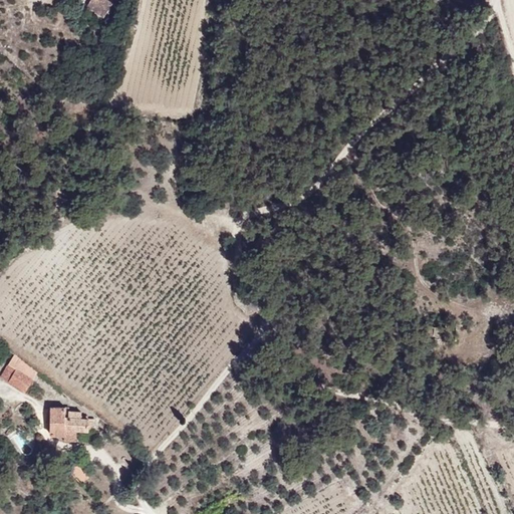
[(89,0),(86,5),(105,17),(114,2),(111,0),(89,0)]
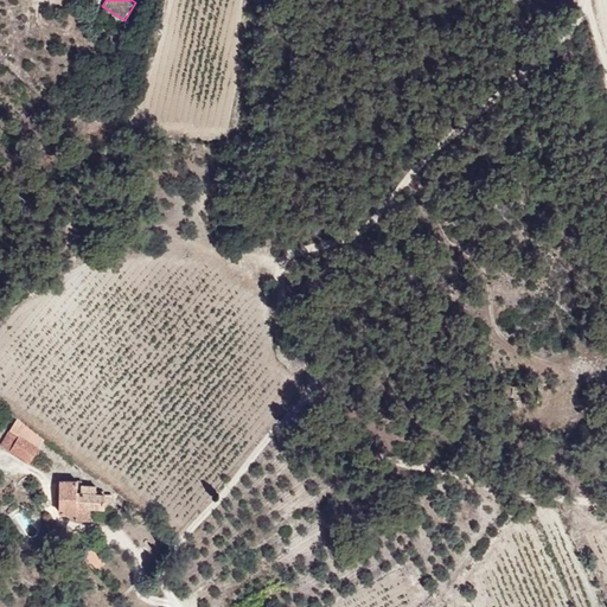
[(34,433),(17,421),(1,446),(18,454),(34,433)]
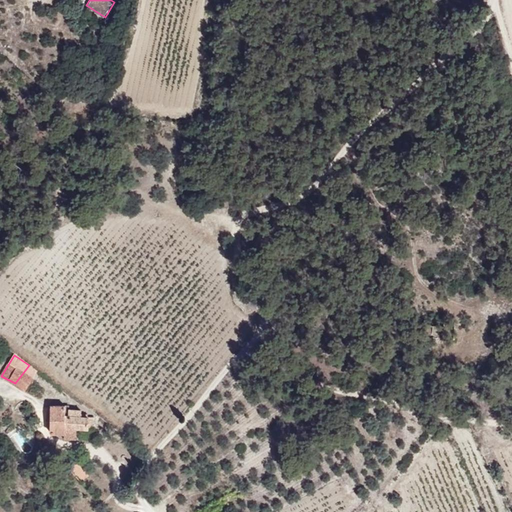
[(64,407),(49,406),(47,434),(64,436),(64,428),(64,416),(64,407)]
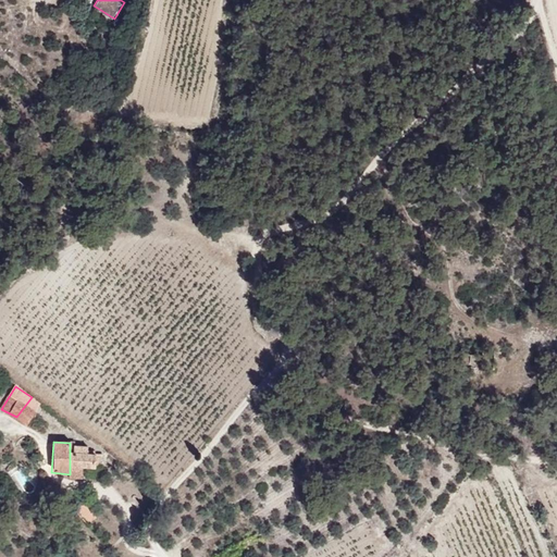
[(88,447),(73,445),(73,454),(88,457),(88,447)]
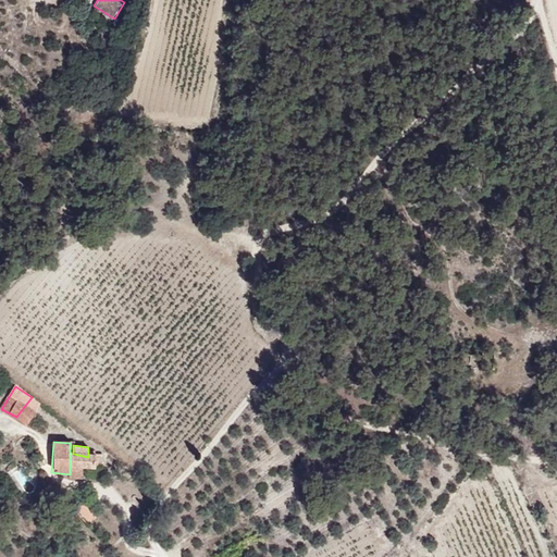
[(88,457),(70,453),(70,466),(83,468),(94,469),(95,463),(95,457),(88,457)]
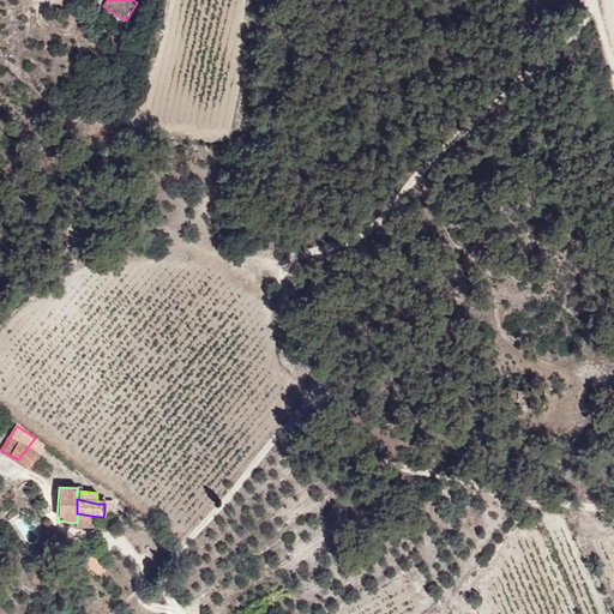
[(104,504),(104,511),(114,513),(113,501),(104,499),(104,504)]
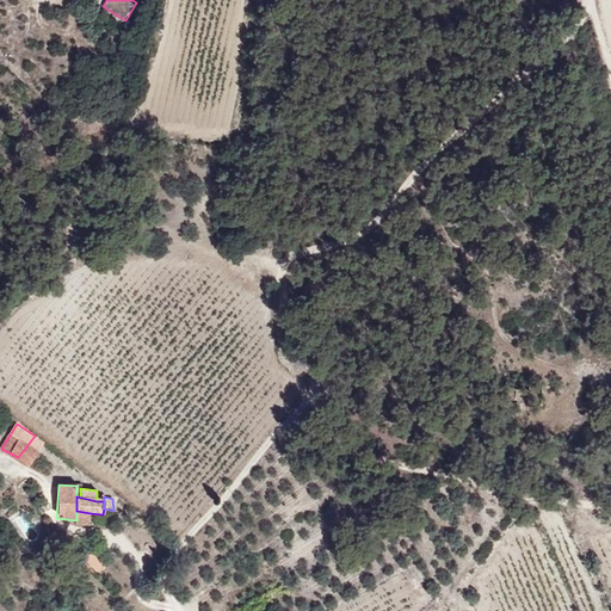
[(76,520),(75,525),(90,526),(91,513),(76,511),(76,520)]
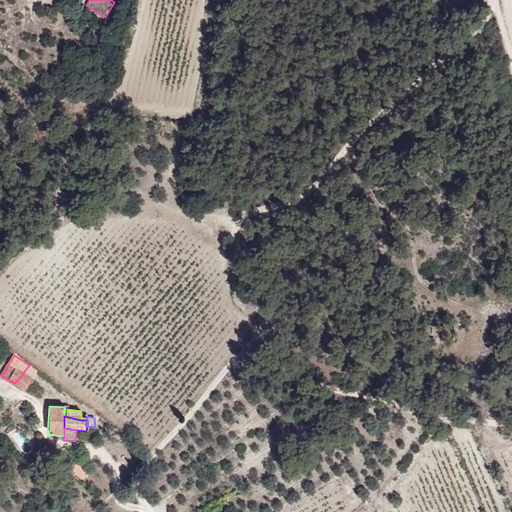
[(86,475),(76,463),(68,468),(80,481),(86,475)]
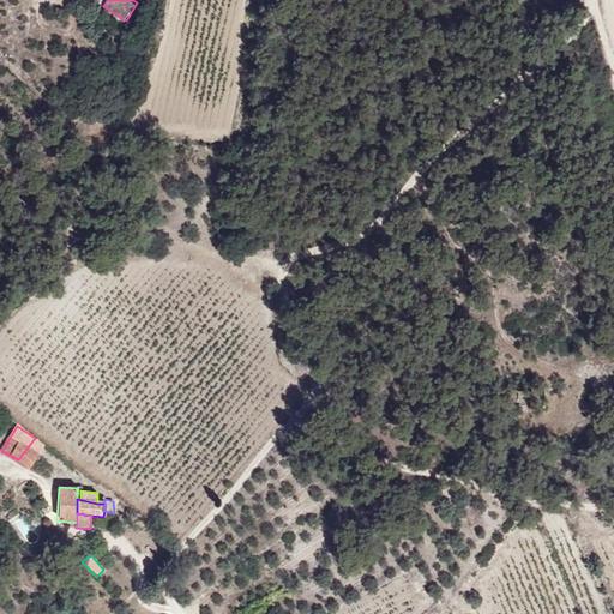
All buildings are outlined.
